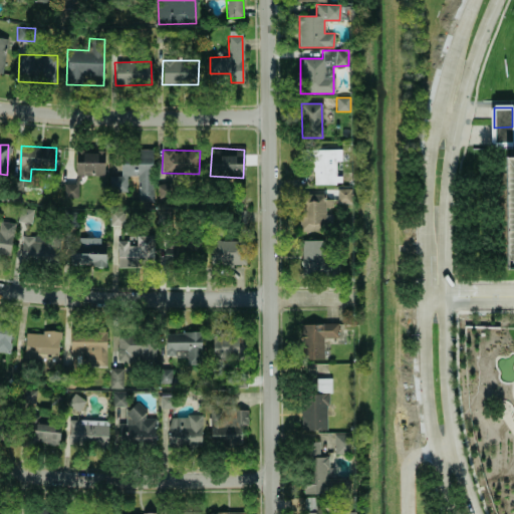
[(313,184),(337,184),(337,161),(341,161),(340,150),(302,150),(302,162),(313,161),(313,184)]
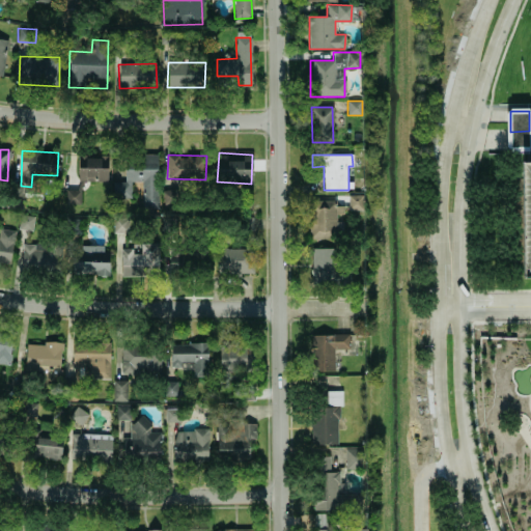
[(77,180),(107,183),(109,158),(78,156),(77,180)]
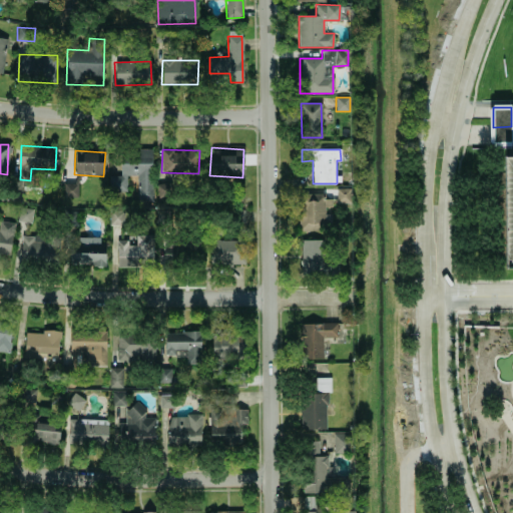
[(109,191),(126,191),(126,176),(136,175),(136,201),(152,201),(152,150),(120,150),(120,175),(108,175),(109,191)]
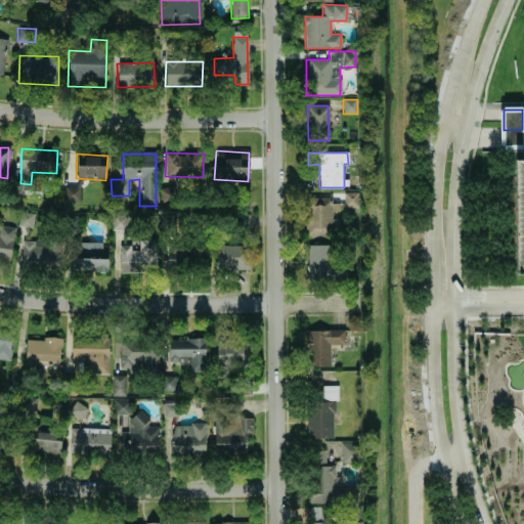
[(523,159),(511,160),(512,273),(523,272),(523,159)]
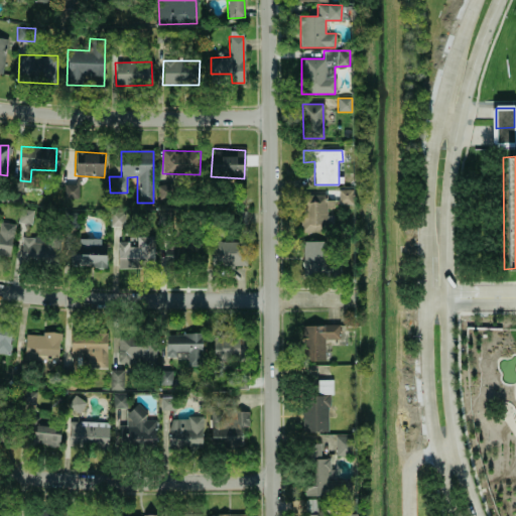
[(63,185),(63,198),(77,198),(77,184),(63,185)]
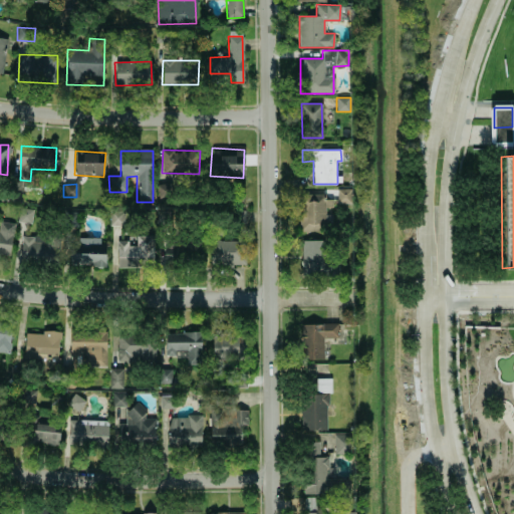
[(350,189),(336,189),(336,203),(350,203),(350,189)]
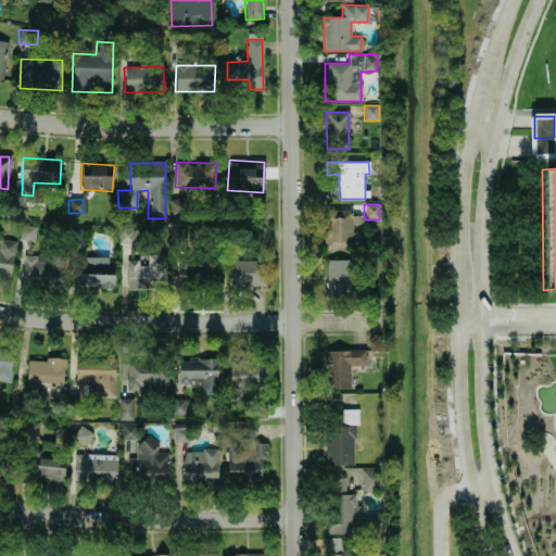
[(351,210),(326,210),(325,250),(354,251),(355,225),(359,225),(359,216),(351,215),(351,210)]
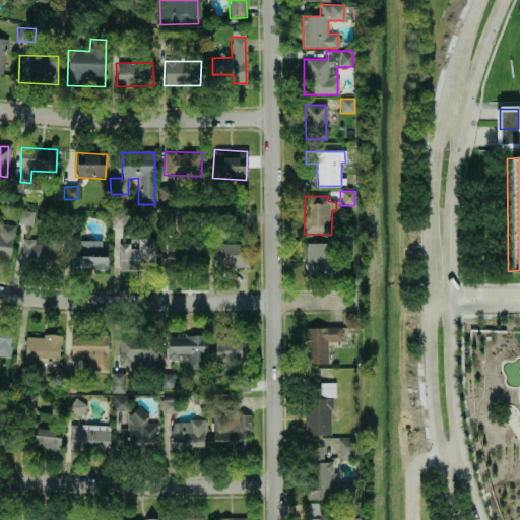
[(18,225),(33,225),(33,211),(19,211),(18,225)]
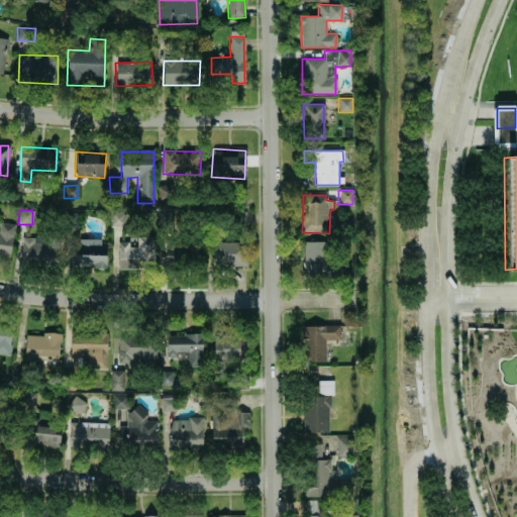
[(110,226),(124,227),(124,212),(110,212),(110,226)]
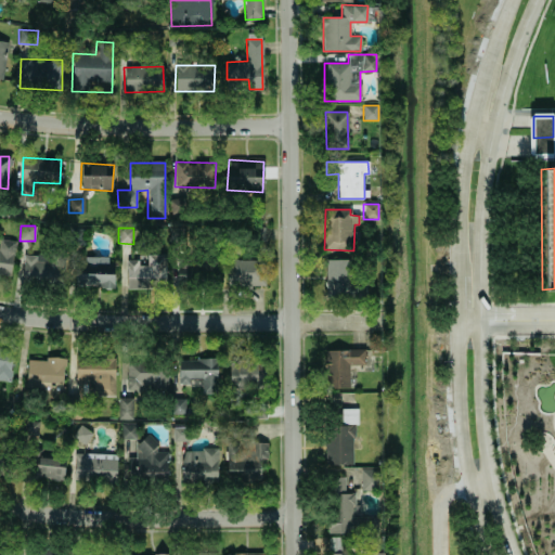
[(0,274),(10,276),(16,242),(0,239),(0,274)]
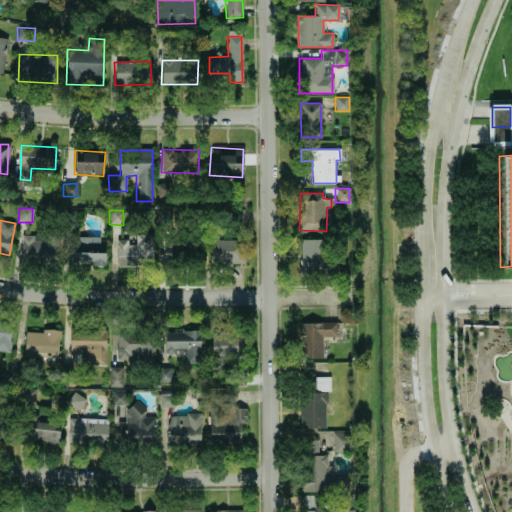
[(116,265),(153,265),(153,235),(135,234),(135,242),(116,241),(116,265)]
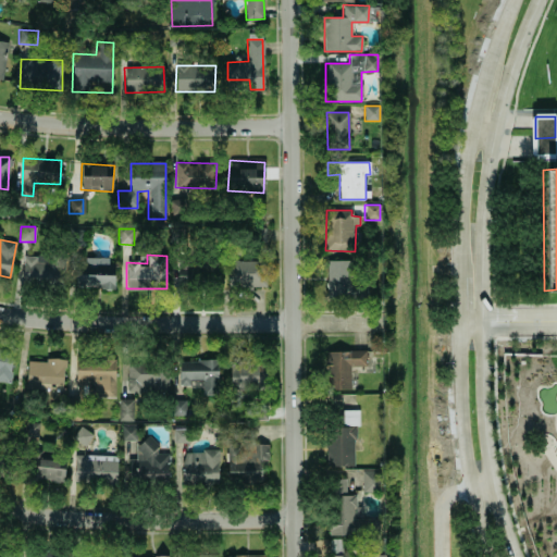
[(54,257),(23,256),(22,282),(53,283),(54,257)]
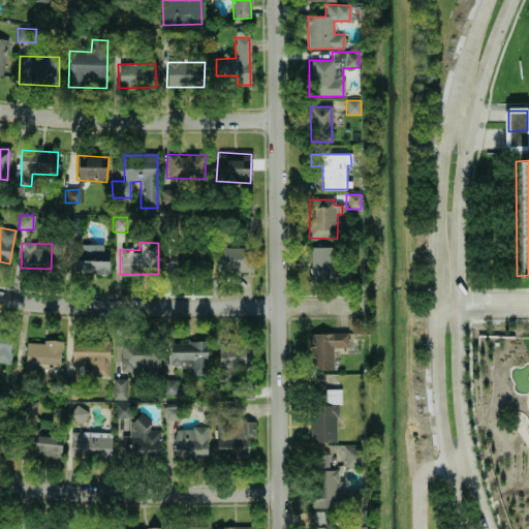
[(74,245),(74,273),(109,273),(109,245),(74,245)]
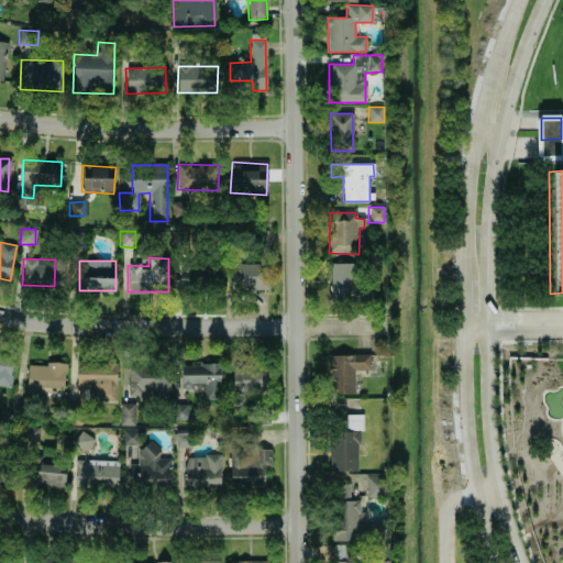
[(331,301),(372,301),(372,286),(355,286),(355,263),(330,263),(331,301)]
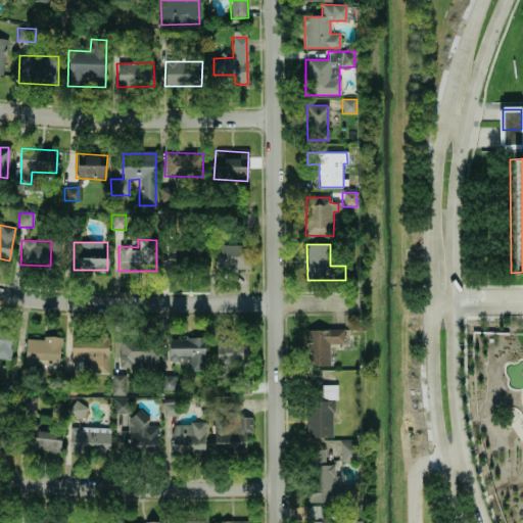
[(0,326),(0,358),(9,360),(13,328),(0,326)]
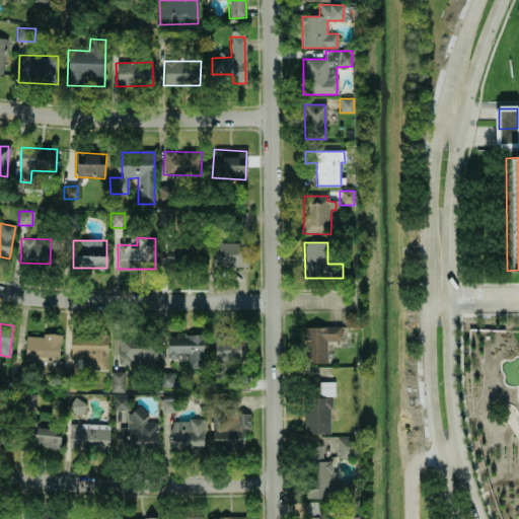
[(341,326),(303,327),(303,363),(327,362),(326,342),(341,341),(341,326)]
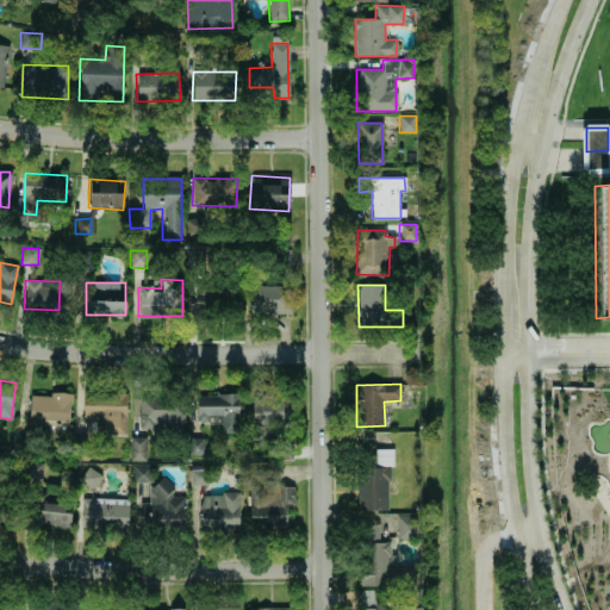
[(70,393),(49,392),(49,396),(30,394),(29,425),(69,428),(70,393)]
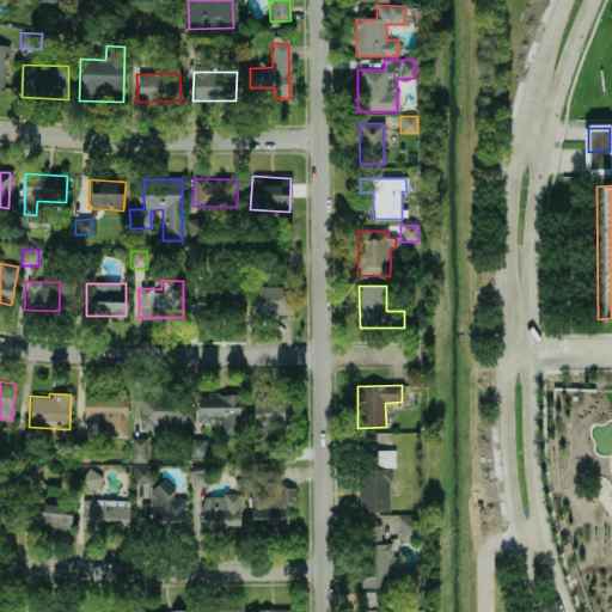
[(126,436),(127,395),(84,395),(83,423),(97,423),(97,436),(126,436)]
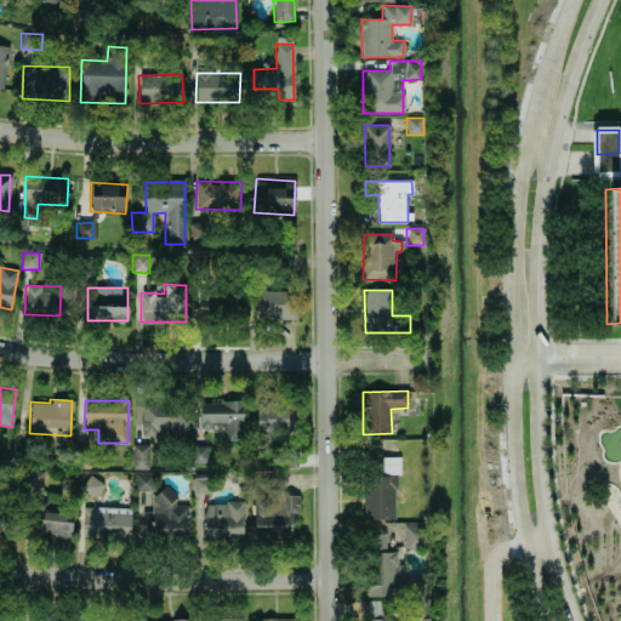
[(244,440),(243,400),(199,402),(200,429),(226,428),(226,440),(244,440)]
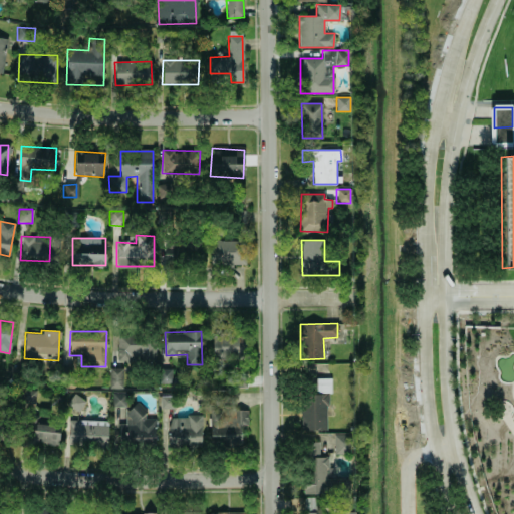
[(245,358),(245,334),(212,335),(213,359),(245,358)]
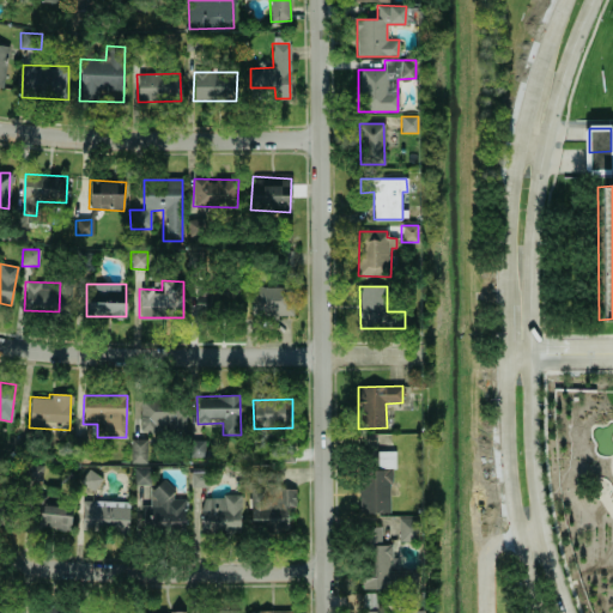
[(158,430),(183,430),(184,411),(175,410),(175,400),(140,400),(139,431),(158,431),(158,430)]
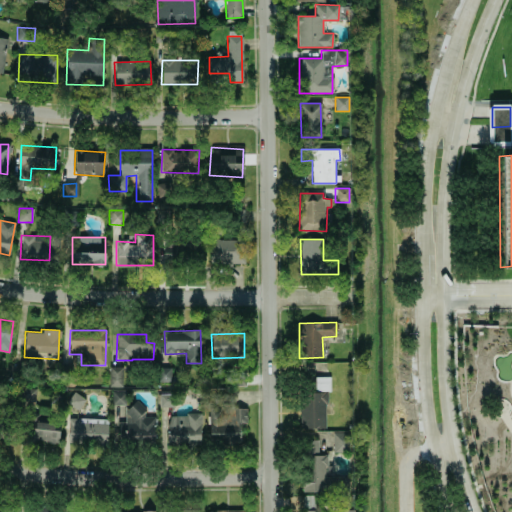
[(122,387),(123,367),(109,366),(109,386),(122,387)]
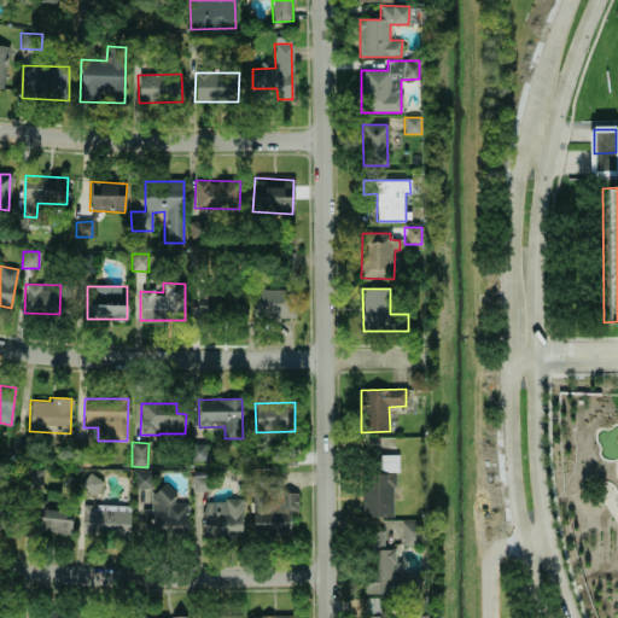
[(394,455),(374,455),(375,472),(362,473),(363,518),(396,517),(394,455)]
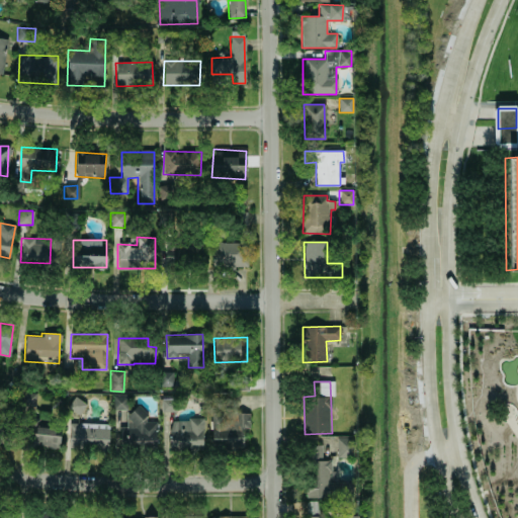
[(126,396),(113,396),(113,410),(125,410),(126,396)]
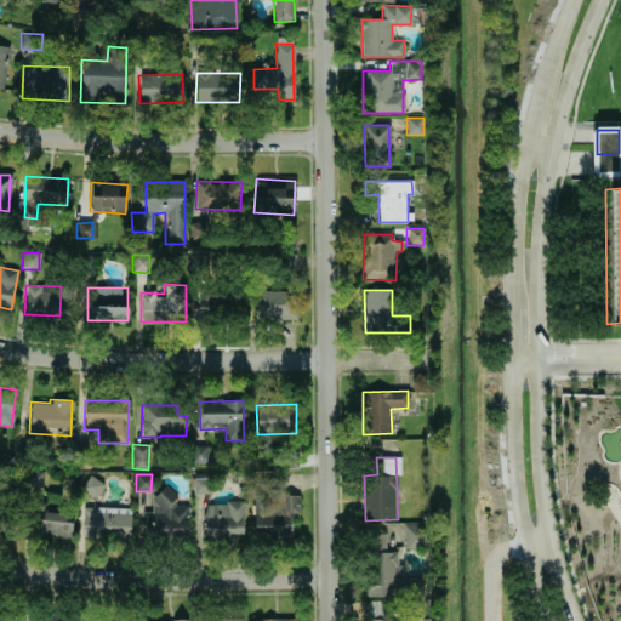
[(193,494),(208,494),(209,478),(193,478),(193,494)]
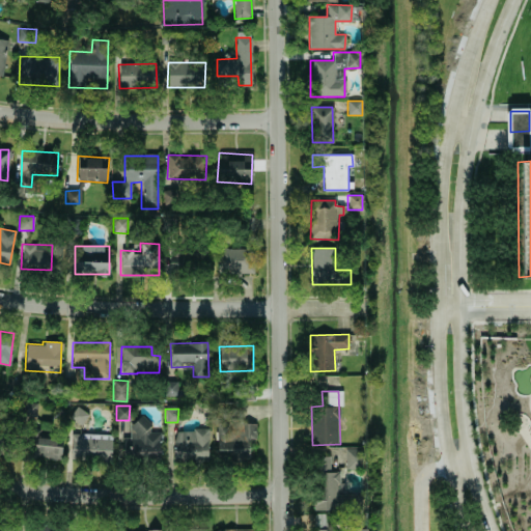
[(160,431),(149,432),(149,419),(138,419),(138,423),(130,423),(130,439),(121,439),(122,456),(160,455),(160,431)]
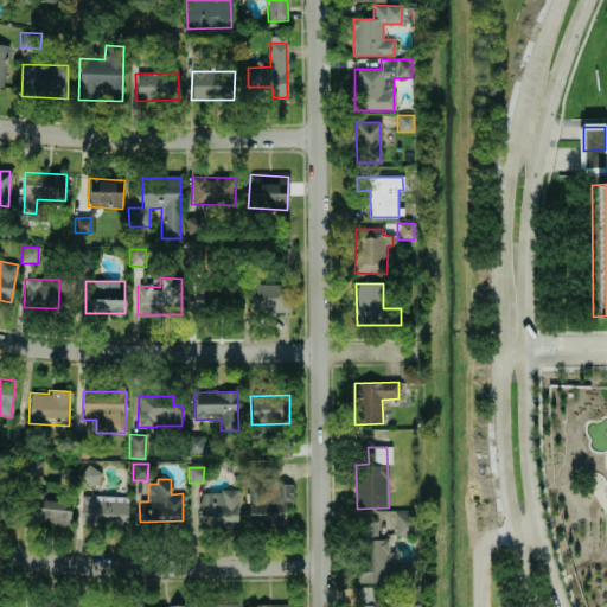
[(292,486),(248,485),(247,524),(285,524),(286,516),(292,516),(292,486)]
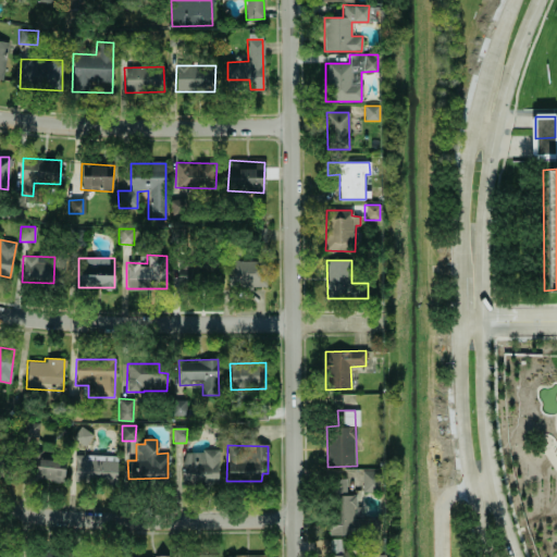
[(218,450),(182,452),(182,486),(219,485),(218,450)]
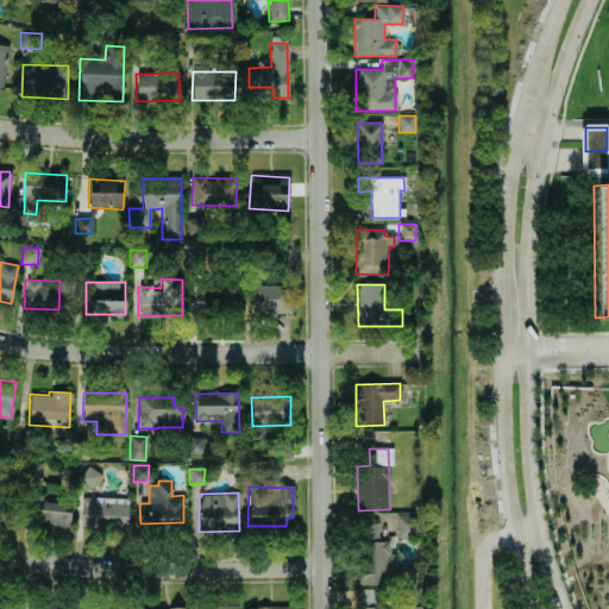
[(81,529),(127,531),(127,498),(81,497),(81,529)]
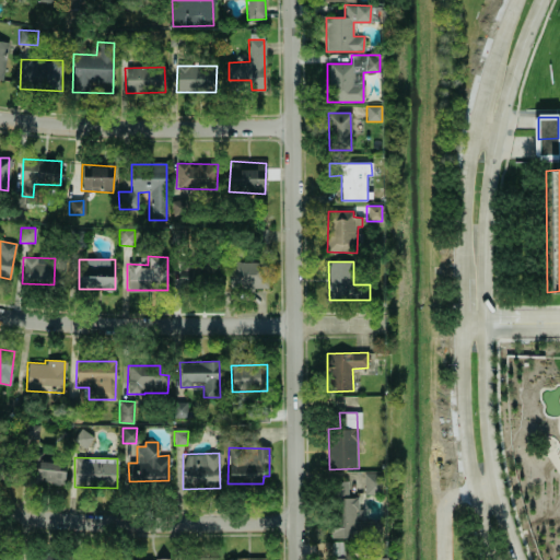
[(65,461),(32,459),(31,481),(65,482),(65,461)]
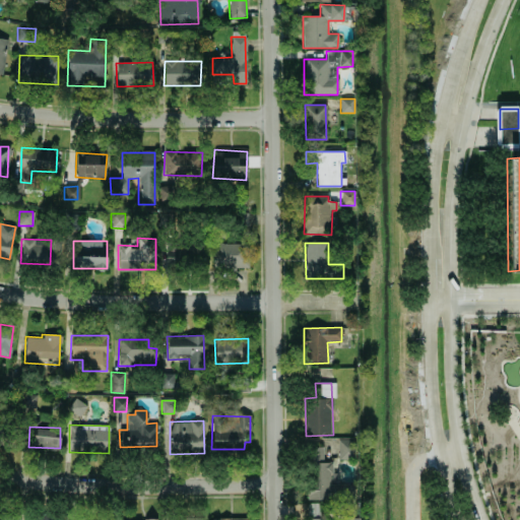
[(354,439),(337,439),(337,459),(354,459),(354,439)]
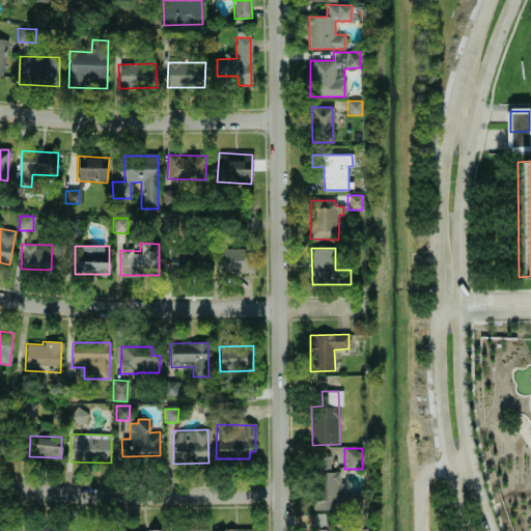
[(330,458),(323,456),(319,467),(326,470),(330,458)]
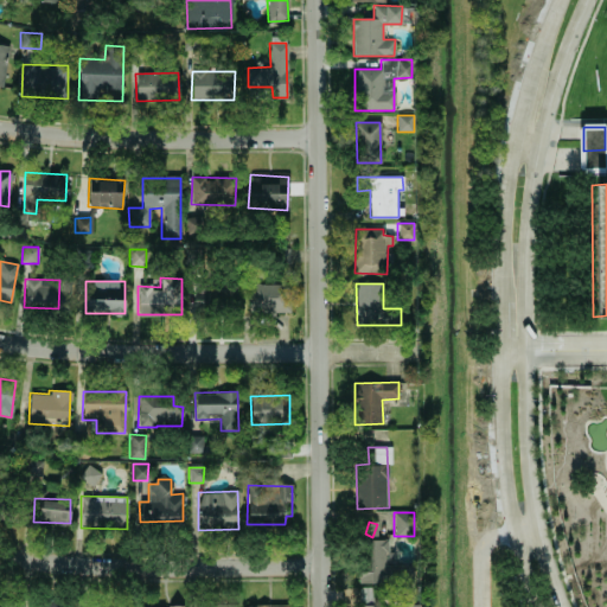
[(366,540),(365,583),(407,583),(408,564),(393,564),(393,553),(387,553),(388,540),(366,540)]
